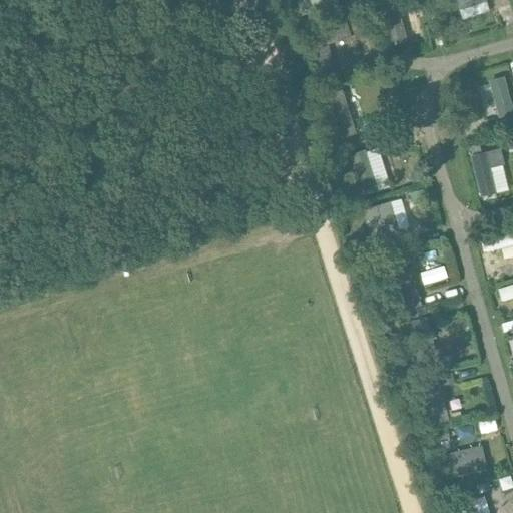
[(305,0),(297,3),(302,18),(339,6),(336,0),(305,0)]
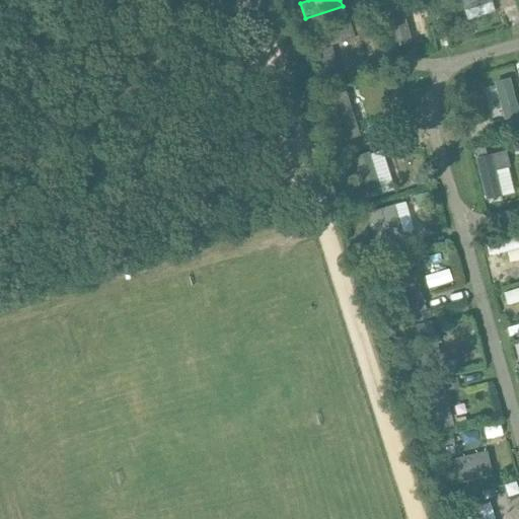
[(495,11),(491,0),(460,0),(466,19),(495,11)]
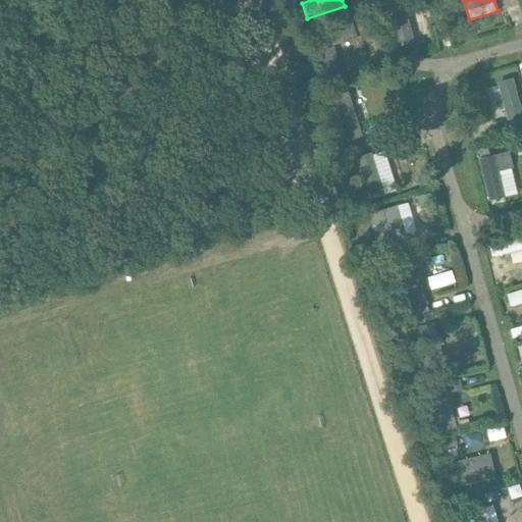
[(398,46),(413,42),(402,1),(386,6),(398,46)]
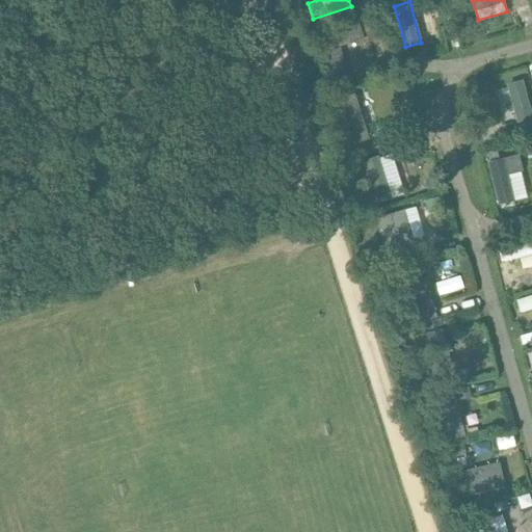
[(340,52),(365,43),(360,27),(320,41),(336,85),(349,80),(340,52)]
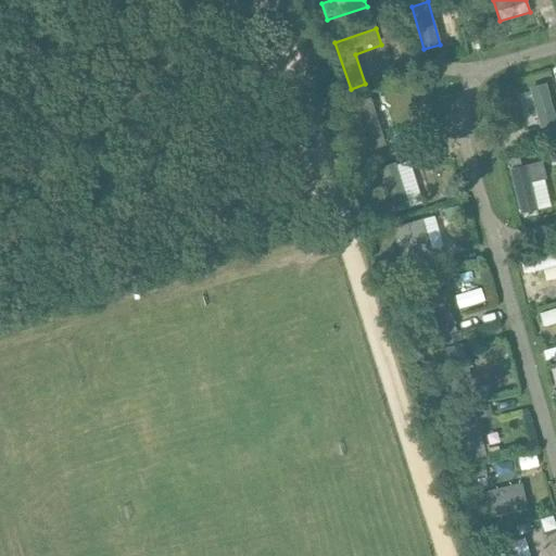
[(542,134),(555,129),(555,121),(546,85),(530,89),(542,134)]
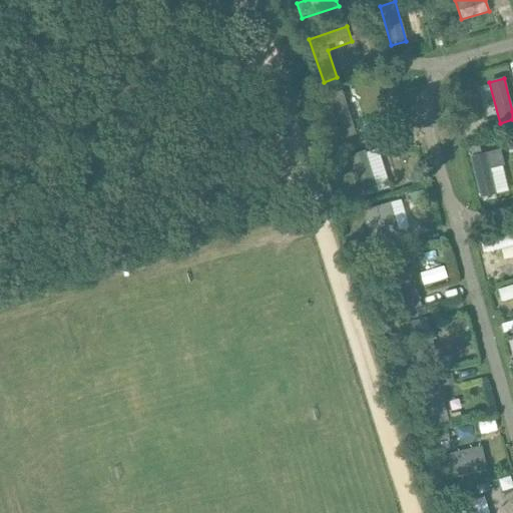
[(341,139),(356,135),(342,91),(328,96),(341,139)]
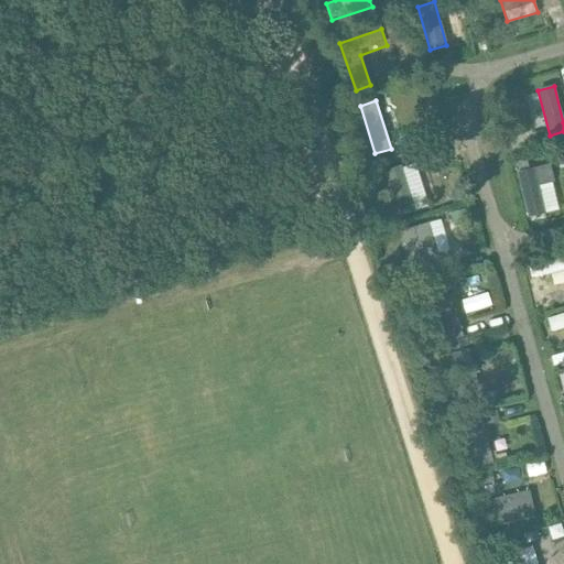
[(429,206),(415,164),(384,173),(398,215),(429,206)]
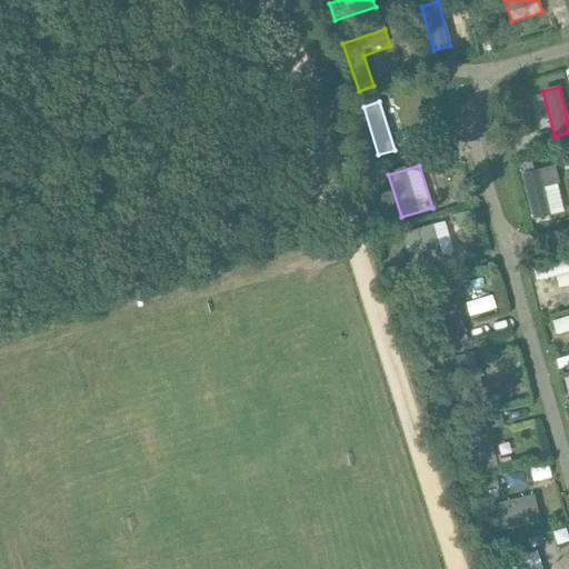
[(532,221),(551,217),(543,187),(559,183),(555,167),(521,175),(532,221)]
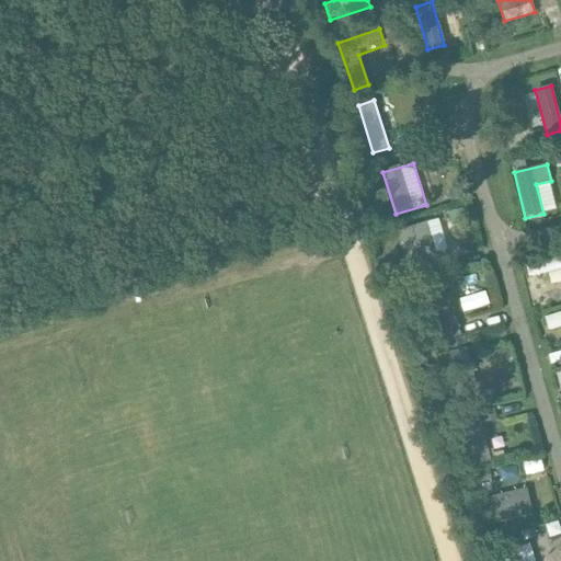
[(407,262),(447,250),(437,219),(397,231),(407,262)]
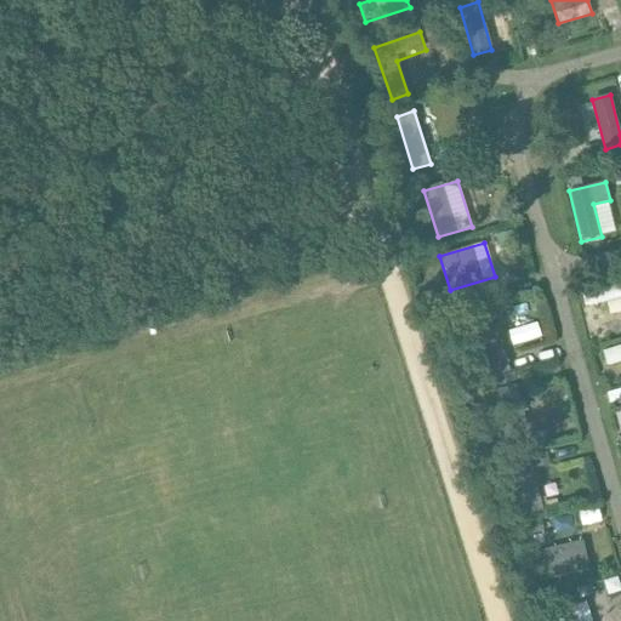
[(620,280),(582,290),(587,307),(620,298),(620,280)]
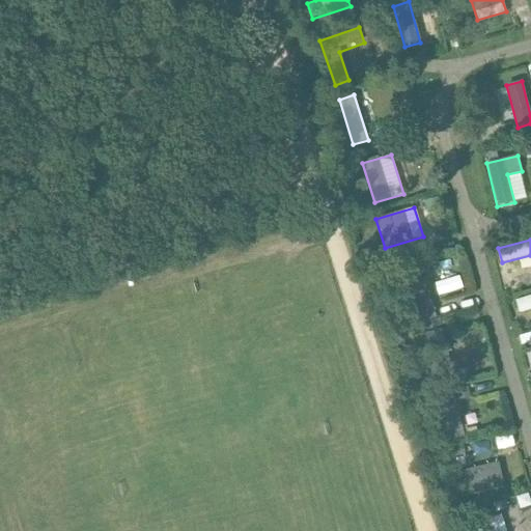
[(418,323),(436,317),(423,274),(404,279),(418,323)]
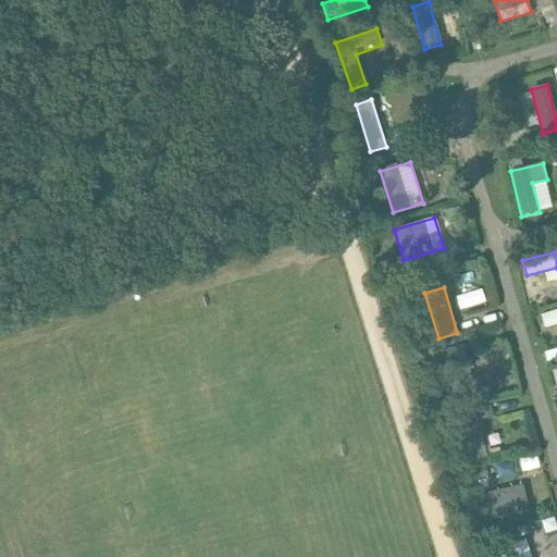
[(556,309),(542,314),(546,327),(556,324),(556,309)]
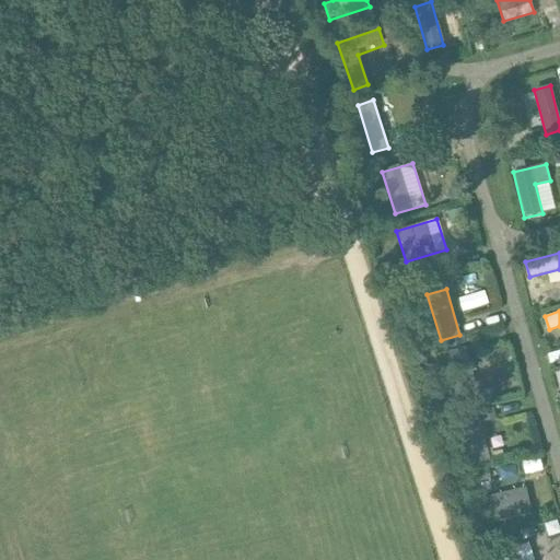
[(459,400),(478,395),(465,350),(446,356),(459,400)]
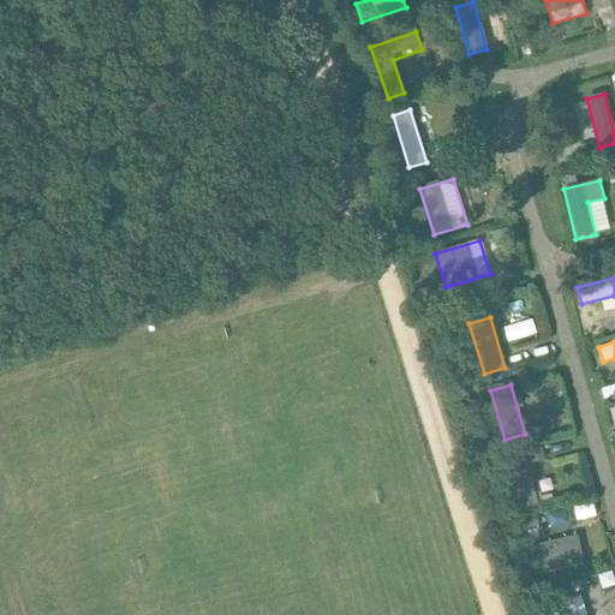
[(532,464),(544,460),(542,448),(529,451),(532,464)]
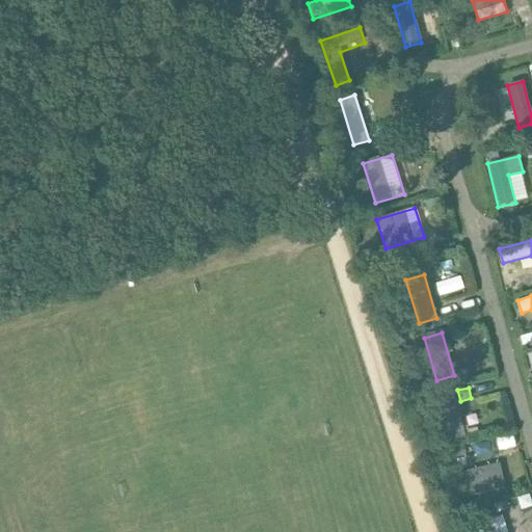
[(452,441),(466,436),(453,391),(439,395),(452,441)]
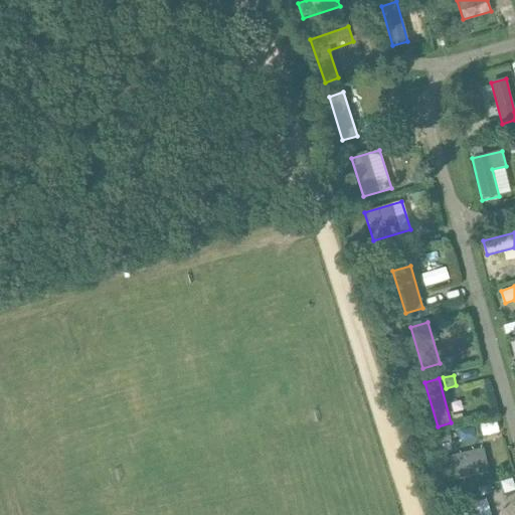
[(457,480),(488,472),(482,449),(451,456),(457,480)]
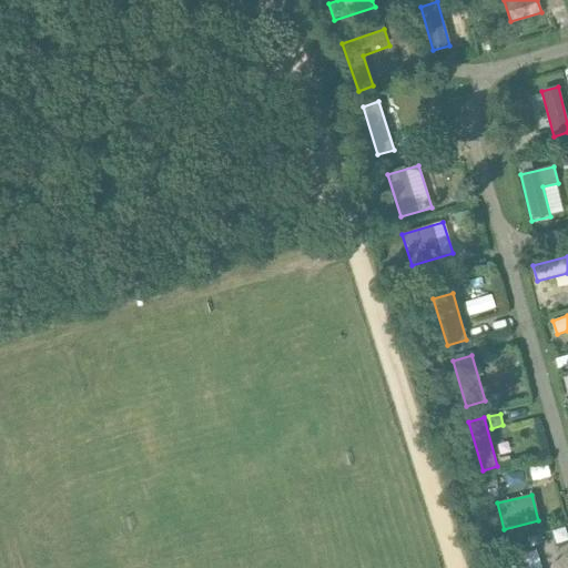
[(510,567),(540,567),(536,551),(523,556),(520,549),(507,554),(510,567)]
